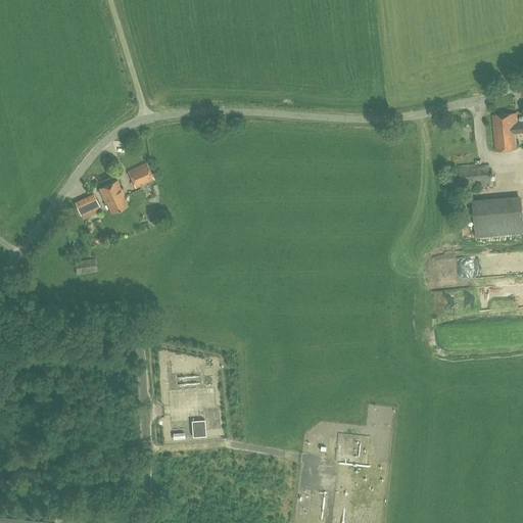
[(492,114),(495,151),(517,149),(516,133),(522,132),(522,122),(518,123),(517,112),(492,114)]
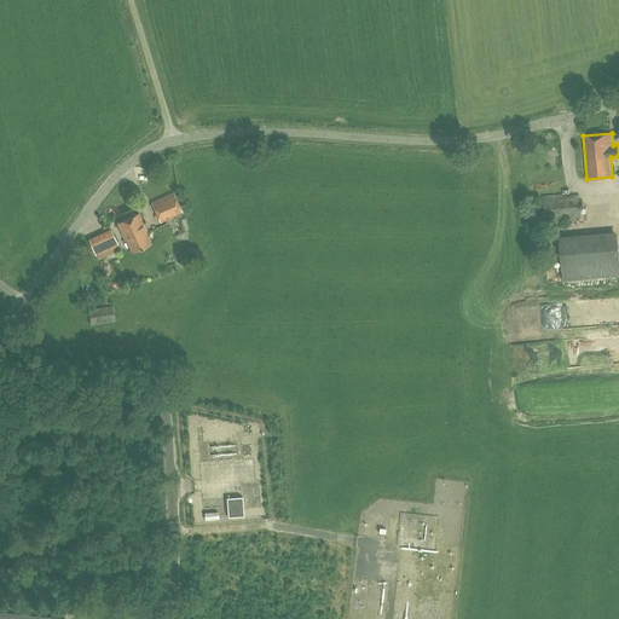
[(151,203),(161,224),(183,213),(174,192),(151,203)]
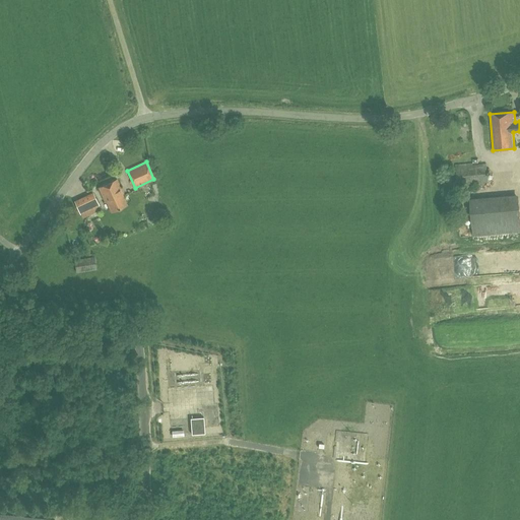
[(458,186),(488,182),(485,165),(470,166),(470,164),(450,166),(451,174),(456,173),(458,186)]
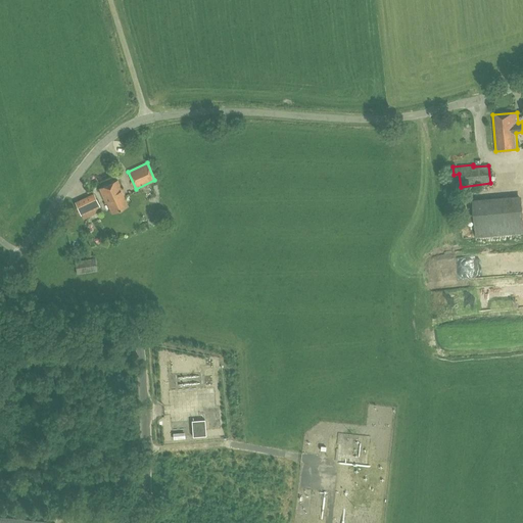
[(108,201),(112,211),(127,205),(122,195),(124,194),(117,181),(99,189),(106,202),(108,201)]
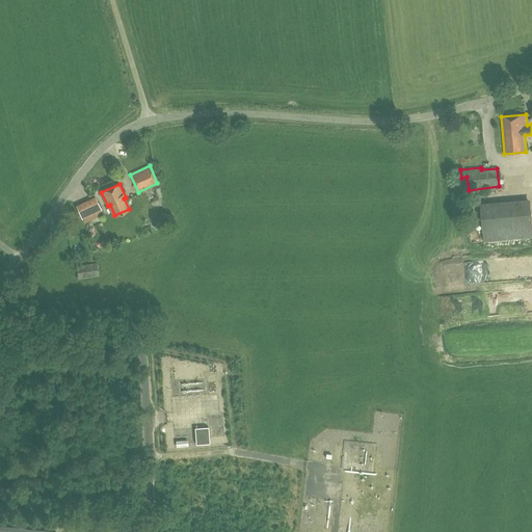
[(83,218),(85,222),(101,215),(99,212),(102,210),(96,196),(76,205),(82,219),(83,218)]
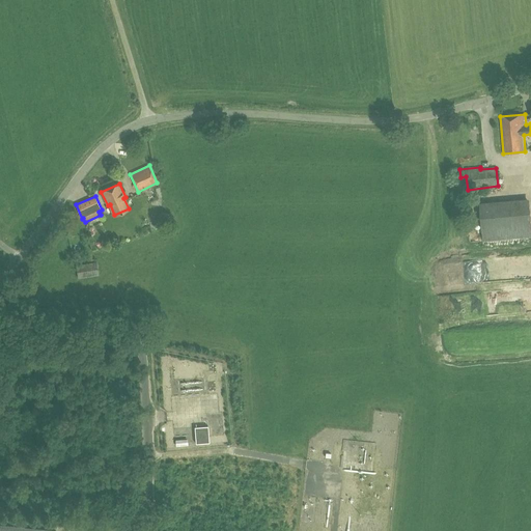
[(480,203),(483,241),(530,236),(530,219),(529,198),(480,203)]
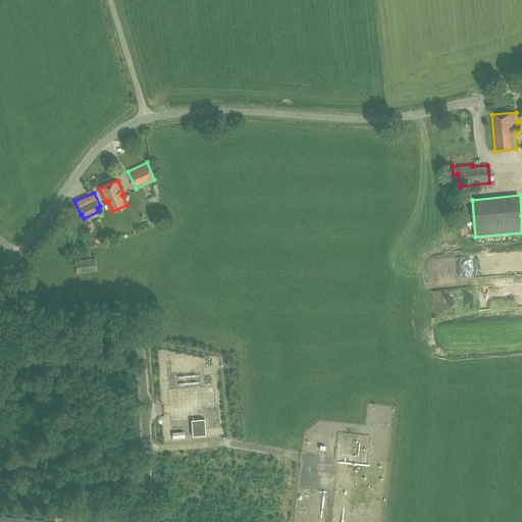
[(75,261),(76,273),(97,270),(95,258),(75,261)]
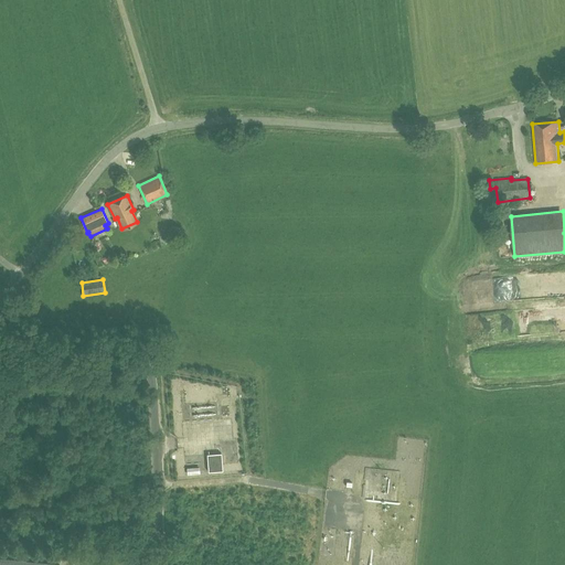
[(533,334),(533,337),(543,337),(543,315),(521,313),(520,328),(528,328),(528,334),(533,334)]
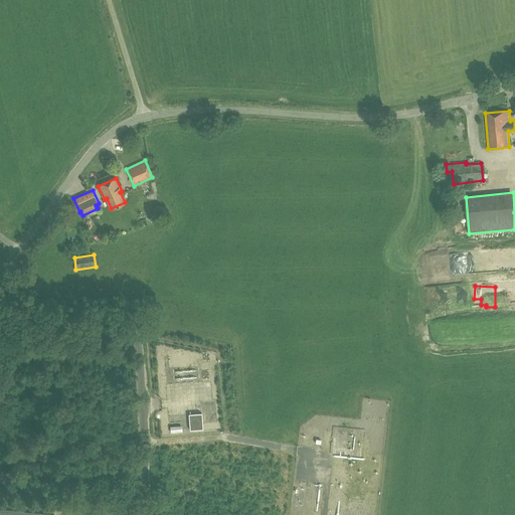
[(203,375),(204,389),(215,389),(214,375),(203,375)]
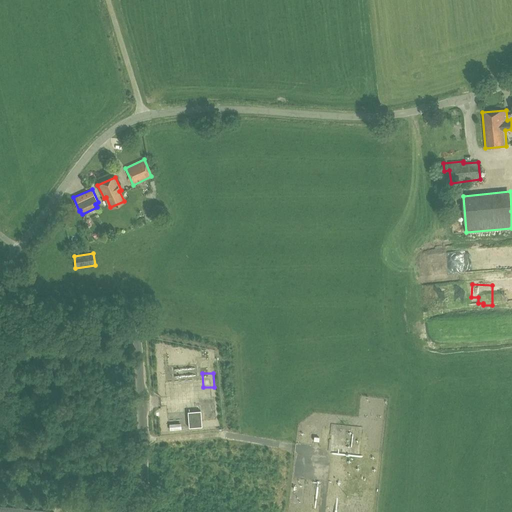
[(208,402),(204,402),(204,408),(215,407),(213,388),(207,388),(208,402)]
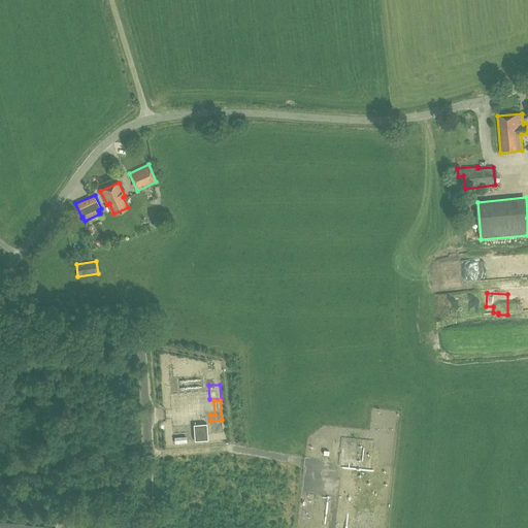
[(194,425),(195,440),(208,439),(207,424),(194,425)]
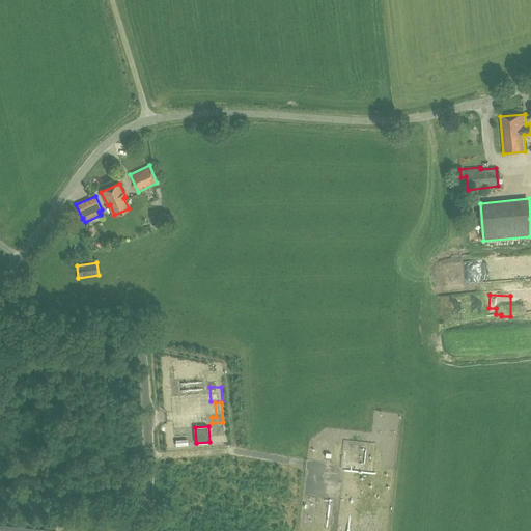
[(311,522),(328,522),(328,518),(332,518),(333,500),(311,500),(311,522)]
